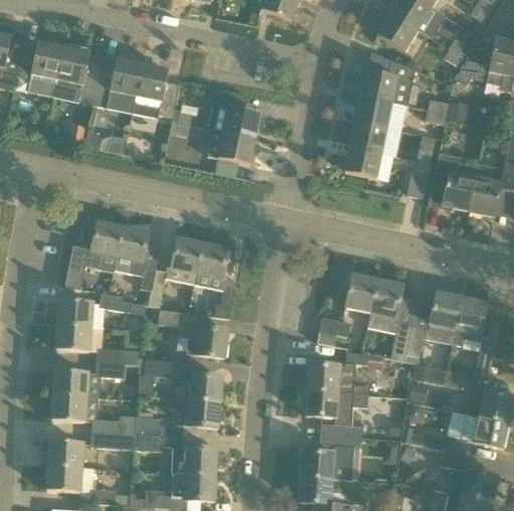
[(265,0),(262,9),(291,21),(300,0),(265,0)]
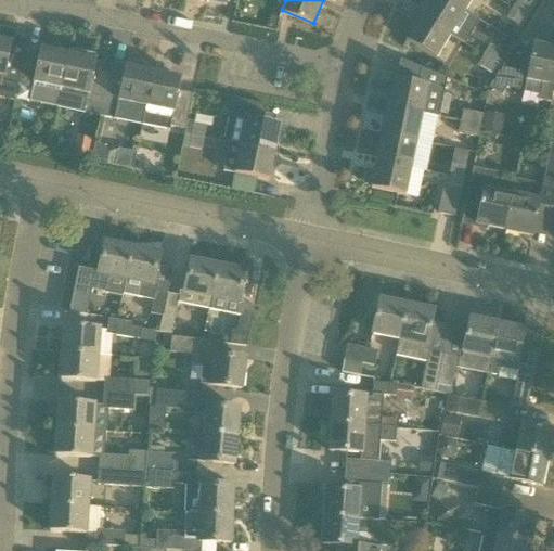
[(429,0),(421,14),(451,33),(451,31),(466,41),(480,18),(465,9),(451,0),(429,0)]
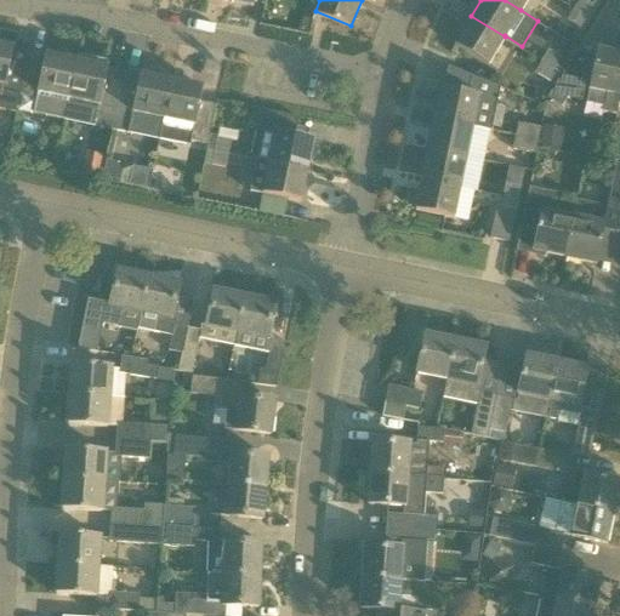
[(505,0),(521,10),(527,0),(505,0)]
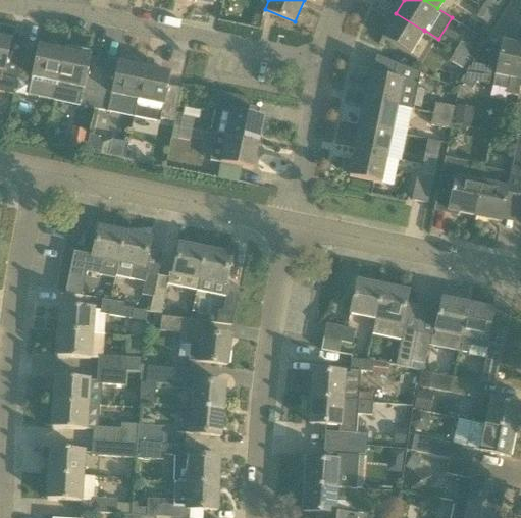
[(486,0),(483,5),(492,11),(500,1),(498,0),(486,0)]
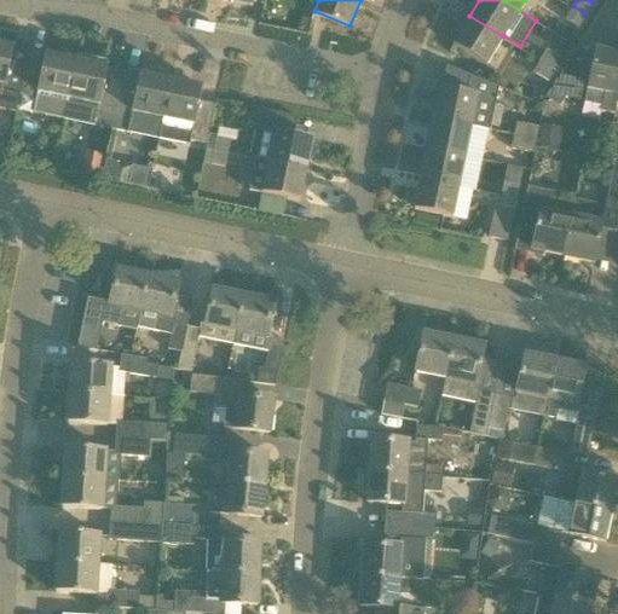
[(573,6),(565,17),(577,25),(584,13),(573,6)]
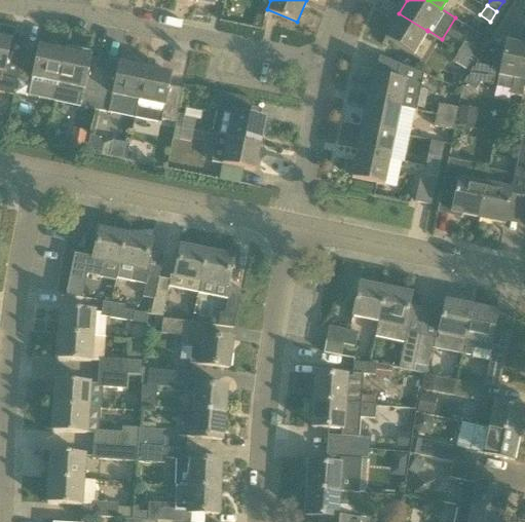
[(427,31),(399,13),(385,36),(413,53),(427,31)]
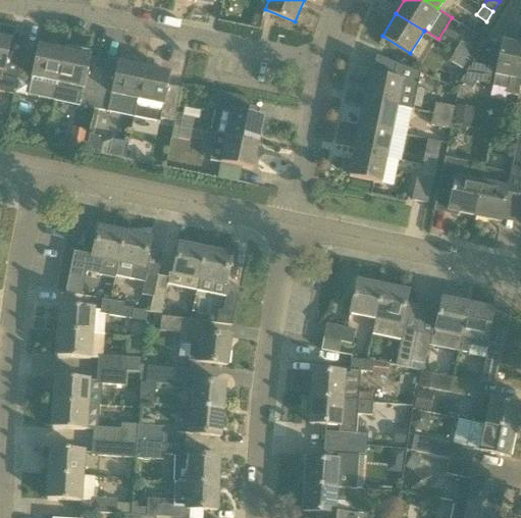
[(0,89),(14,92),(17,78),(16,78),(22,52),(24,41),(11,38),(12,37),(0,35),(0,89)]
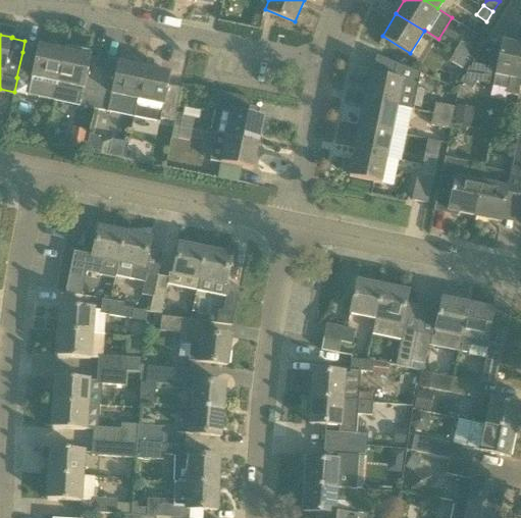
[(520,43),(503,39),(498,63),(493,83),(508,86),(507,91),(518,93),(519,93),(520,90),(519,90),(520,84),(520,43)]
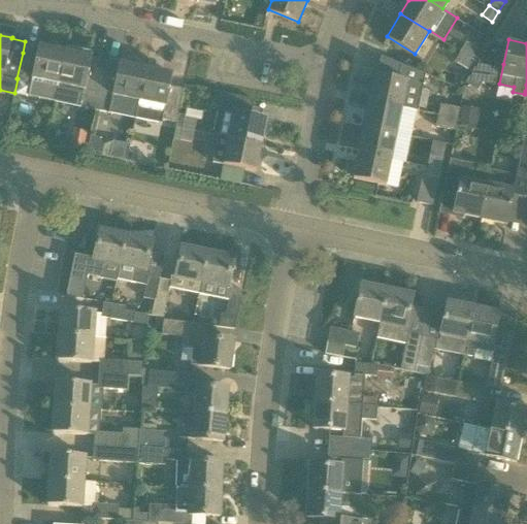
[(460,51),(476,61),(484,50),(467,40),(460,51)]
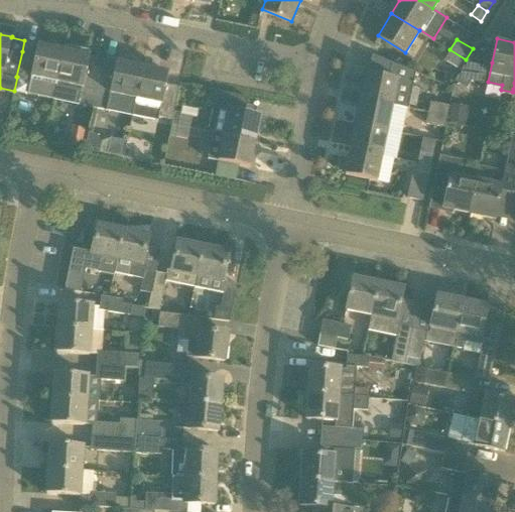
[(28,91),(53,96),(63,47),(38,42),(35,54),(22,51),(16,77),(17,77),(31,80),(28,91)]
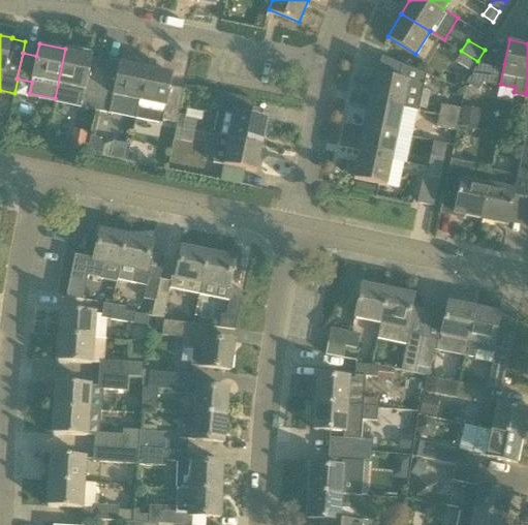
[(65,50),(65,49),(55,98),(95,106),(102,69),(90,67),(92,55),(80,52),(81,48),(66,44),(65,50)]
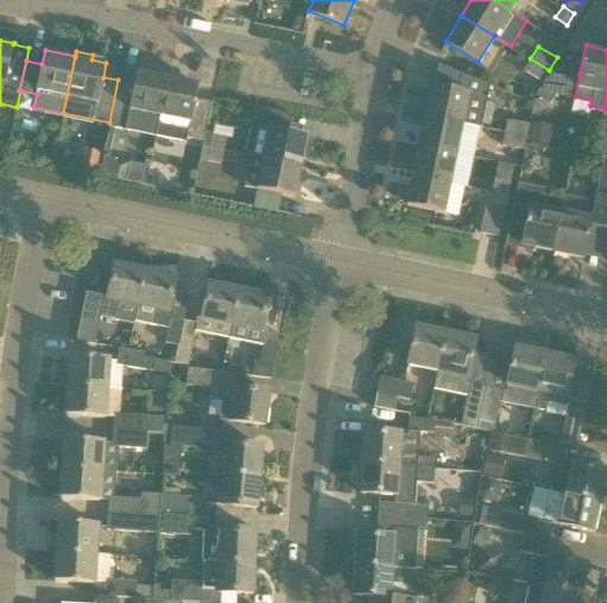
[(530,58),(524,69),(543,81),(549,70),(530,58)]
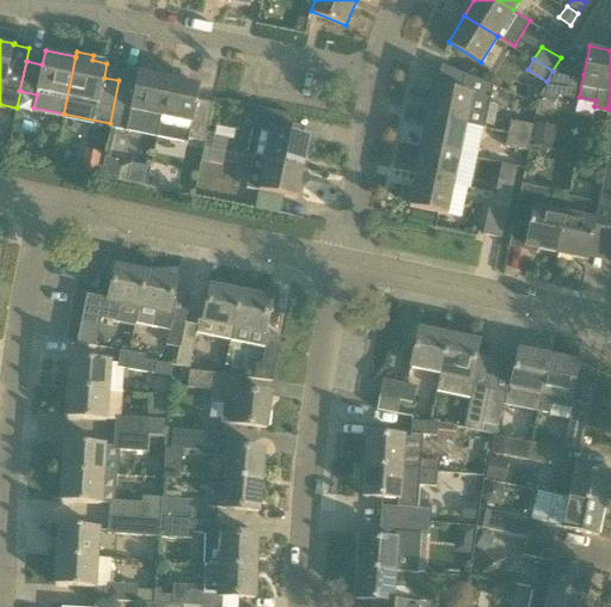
[(560,62),(541,93),(554,100),(560,92),(573,72),(560,62)]
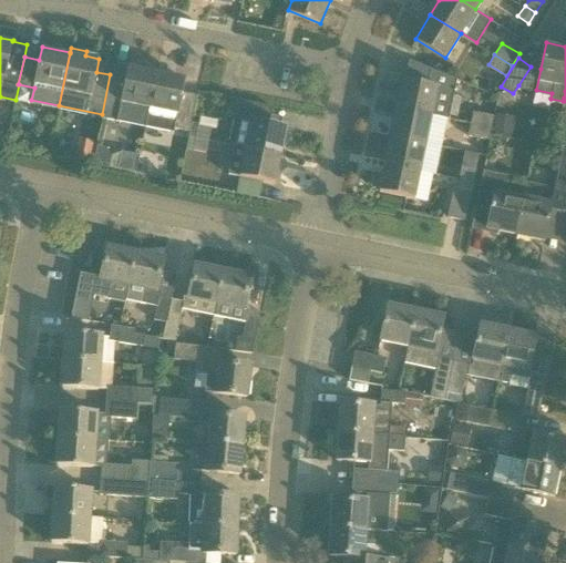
[(146,121),(148,105),(156,71),(129,64),(125,78),(110,74),(102,114),(117,118),(119,115),(146,121)]
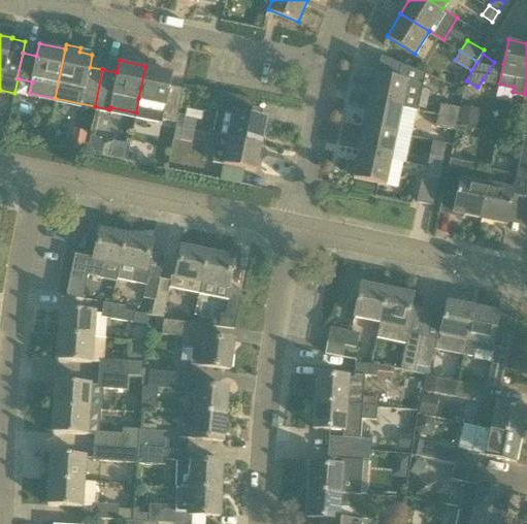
[(375,72),(370,98),(402,104),(402,105),(418,108),(425,72),(401,63),(398,76),(375,72)]
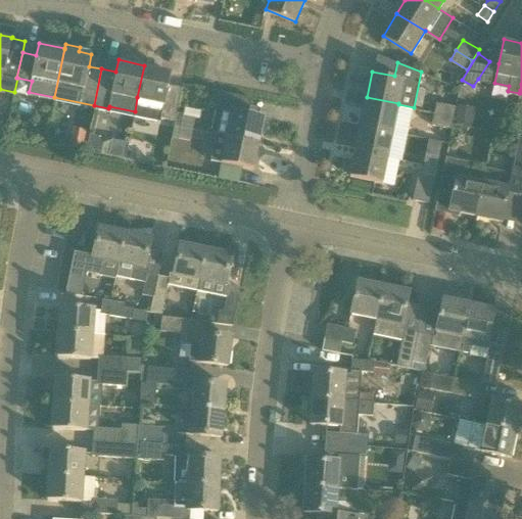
[(159,116),(160,116),(176,120),(177,110),(182,86),(169,83),(172,71),(144,65),(137,97),(135,111),(159,116)]
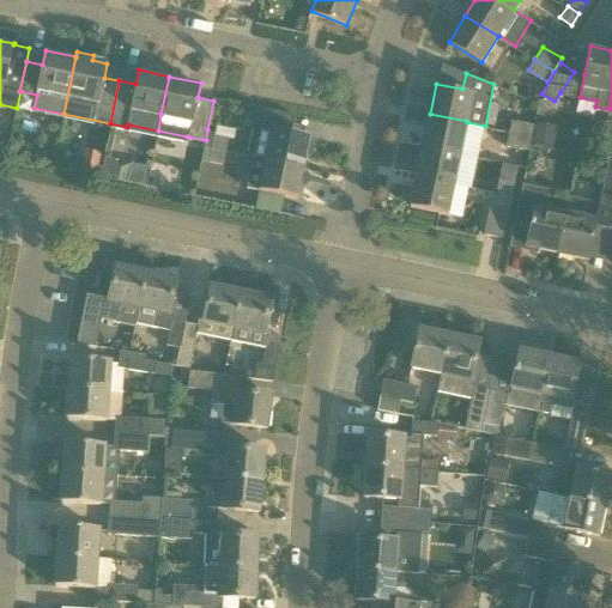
[(253,104),(248,125),(254,126),(248,152),(254,153),(267,157),(266,158),(304,165),(310,134),(291,131),(295,113),(253,104)]
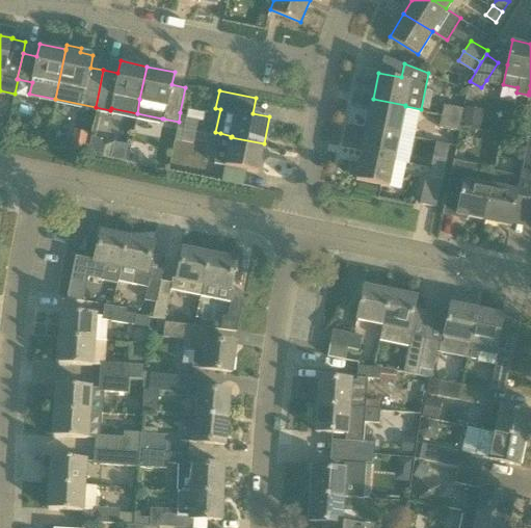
[(405,105),(373,99),(368,125),(400,132),(405,106),(405,105)]
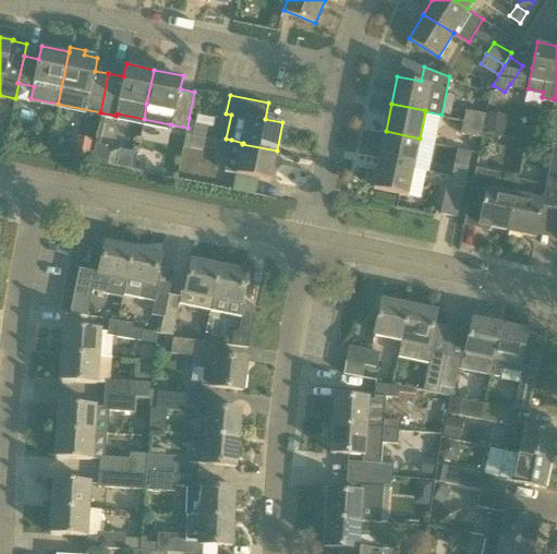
[(464,119),(484,123),(486,112),(467,108),(464,119)]
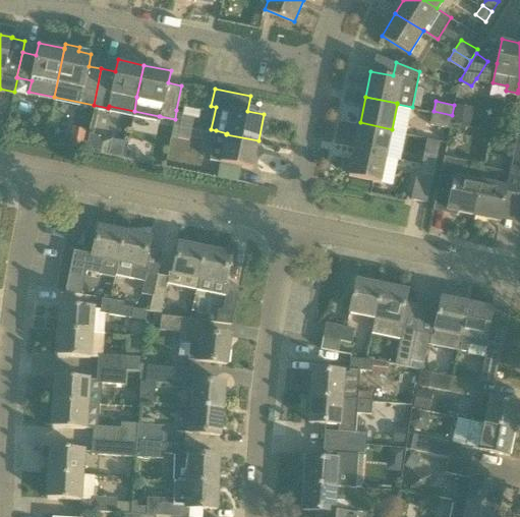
[(457,103),(453,122),(470,125),(474,106),(457,103)]
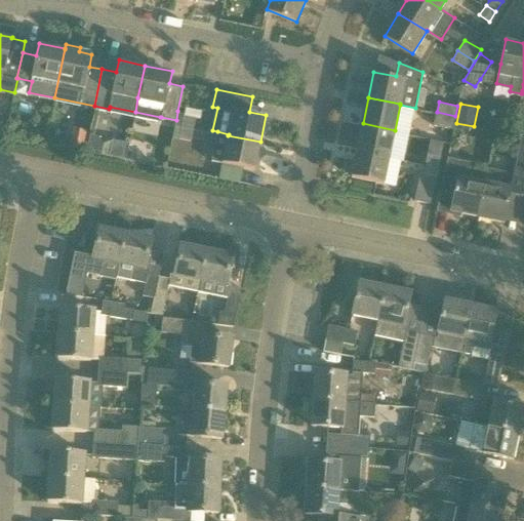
[(175,124),(182,125),(194,128),(196,117),(184,114),(185,113),(177,111),(176,120),(175,124)]
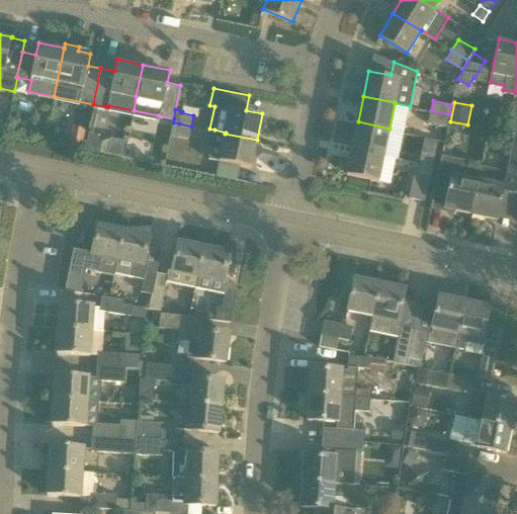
[(449,114),(431,110),(428,121),(447,125),(449,114)]
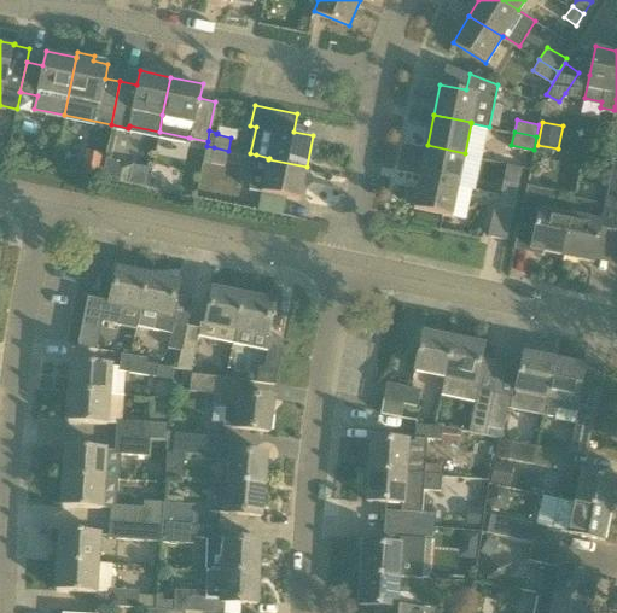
[(428,145),(420,176),(459,184),(465,153),(428,145)]
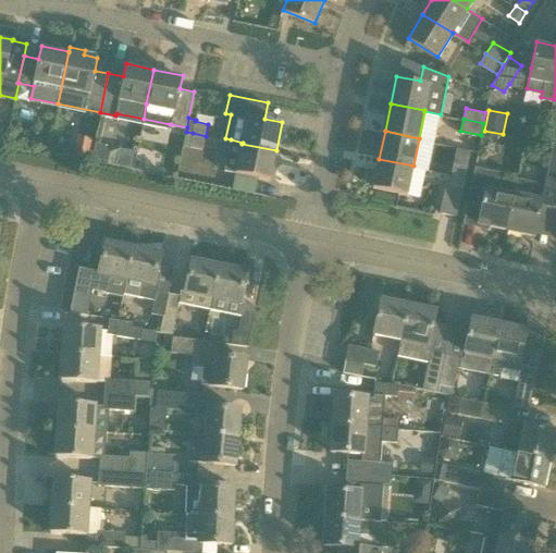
[(204,148),(206,136),(193,133),(186,132),(183,144),(190,145),(204,148)]
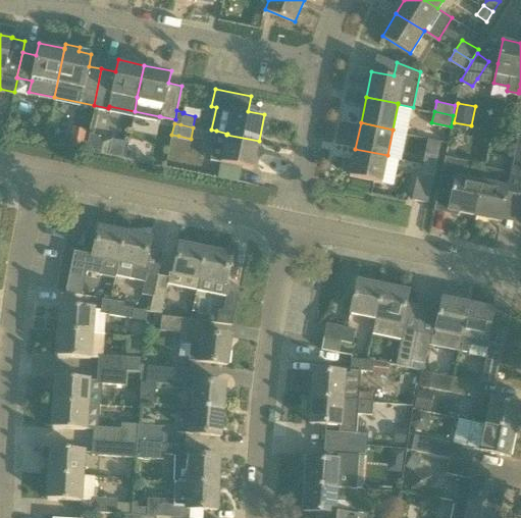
[(71,130),(68,144),(85,147),(88,133),(71,130)]
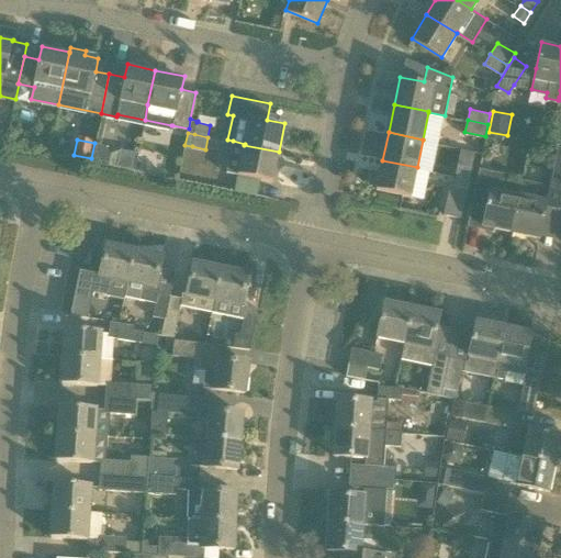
[(245,144),(233,141),(226,170),(238,173),(235,188),(258,193),(261,178),(272,180),(279,152),(244,145),(245,144)]
